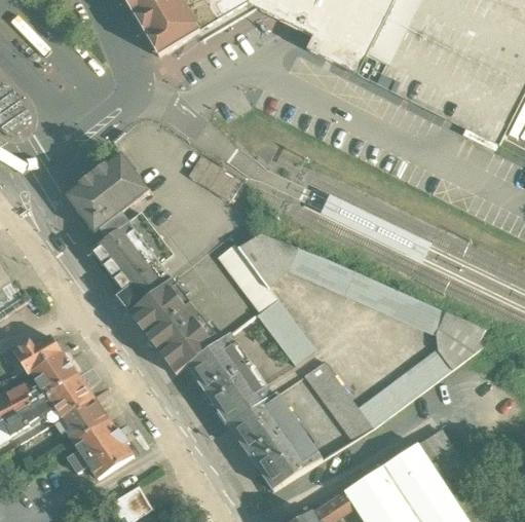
[(124,0),(158,57),(199,32),(180,0),(124,0)]
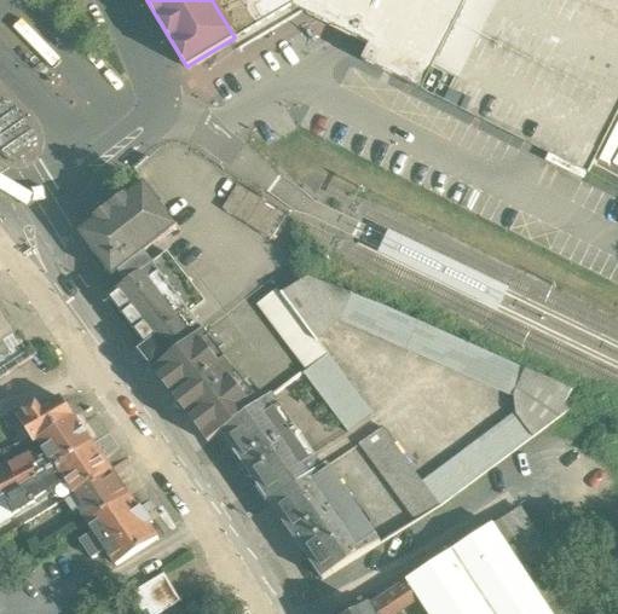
[(212,0),(235,38),(296,0),(212,0)]
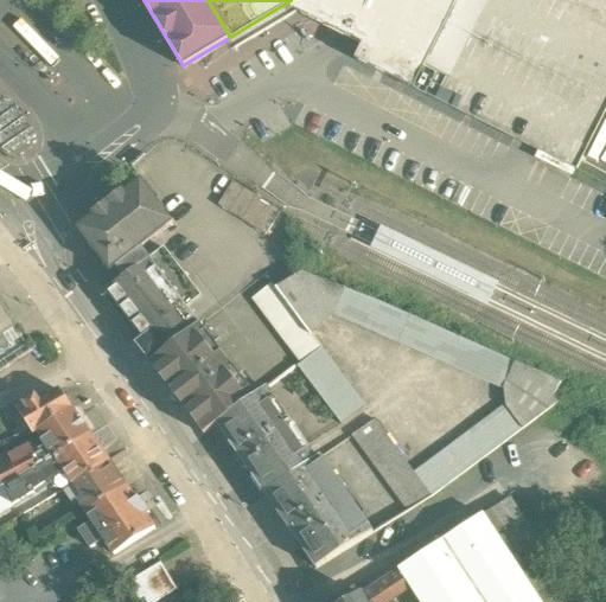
[(605,101),(605,0),(565,0),(548,37),(527,78),(368,0),(329,0),(326,6),(314,0),(303,0),(313,17),(378,49),(371,65),(575,167),(605,101)]
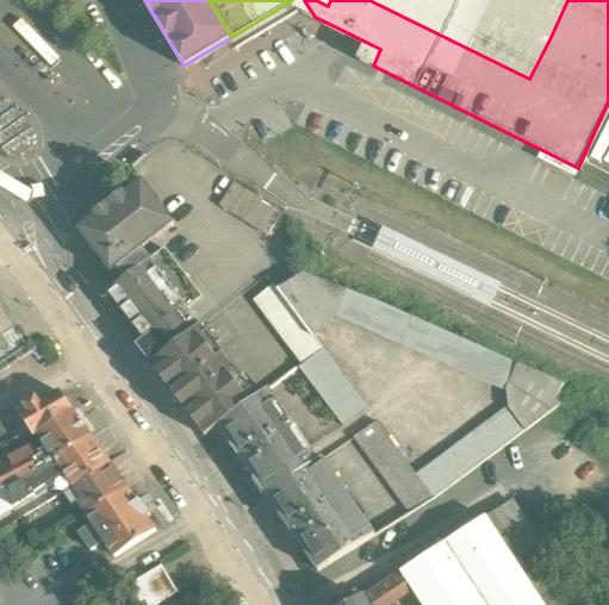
[(370,0),(529,79),(551,37),(567,0),(370,0)]
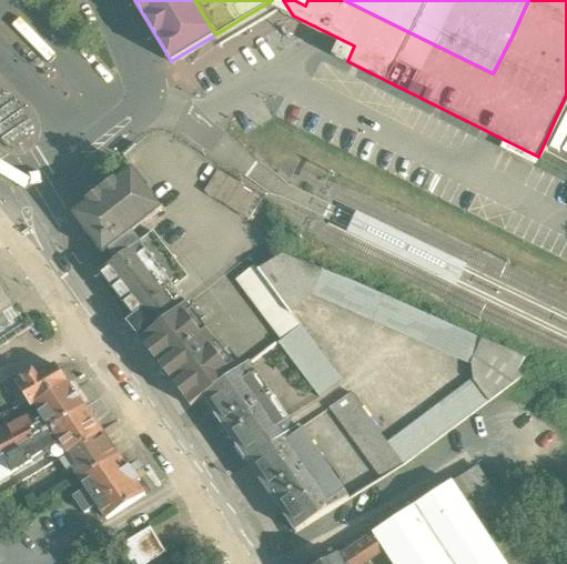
[(24,44),(21,48),(38,64),(41,61),(24,44)]
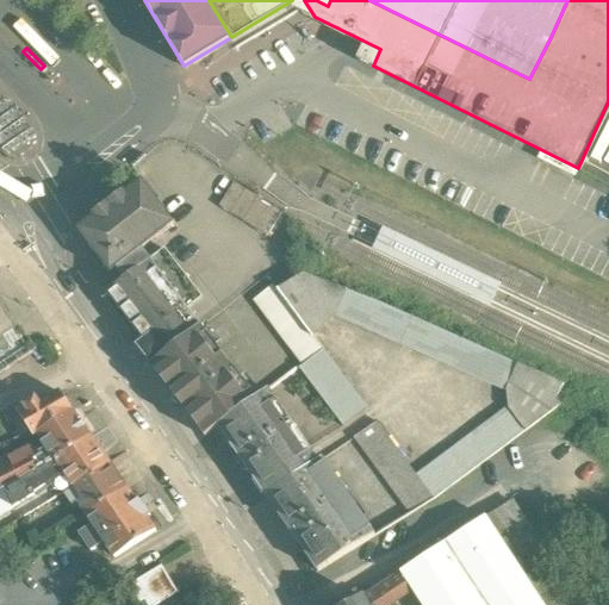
[(0,143),(6,151),(33,133),(8,95),(5,98),(0,91),(0,143)]
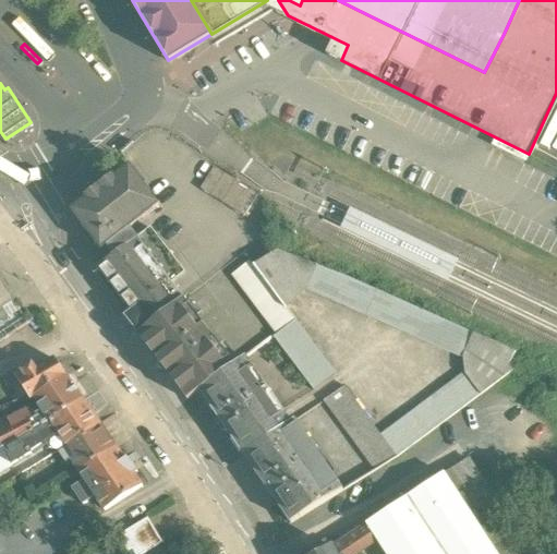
[(159,202),(129,163),(126,164),(113,173),(112,172),(83,195),(84,196),(71,207),(70,207),(69,208),(83,225),(82,226),(83,226),(94,241),(95,242),(95,241),(99,248),(105,244),(98,236),(122,216),(129,225),(140,215),(141,216),(158,203),(159,202)]
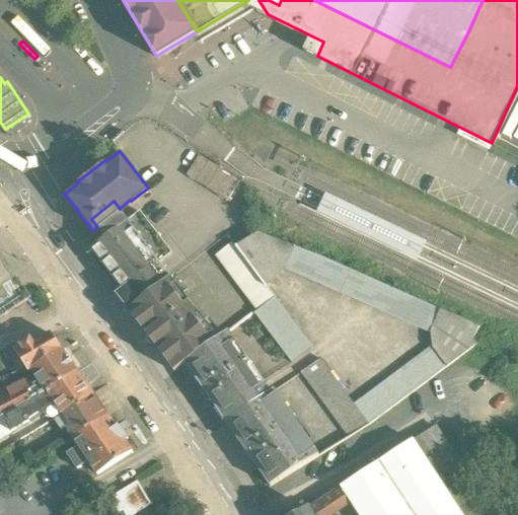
[(208,158),(198,152),(185,172),(195,178),(208,158)]
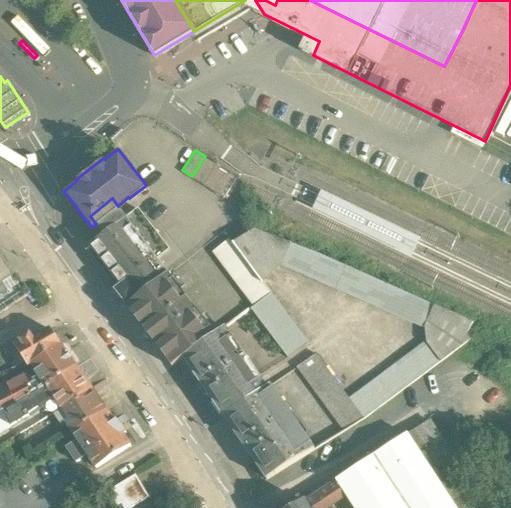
[(225,169),(205,156),(192,176),(213,189),(225,169)]
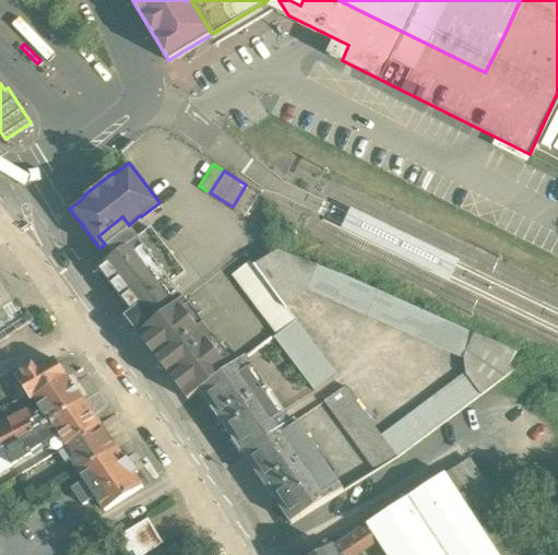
[(246,185),(233,207),(244,214),(257,192),(246,185)]
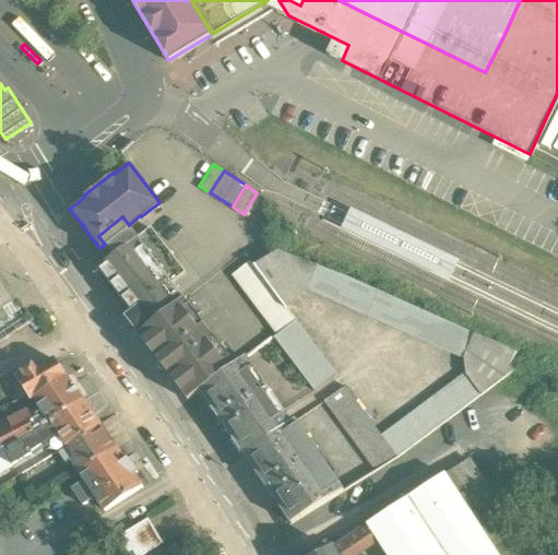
[(454,276),(464,255),(355,207),(345,229),(454,276)]
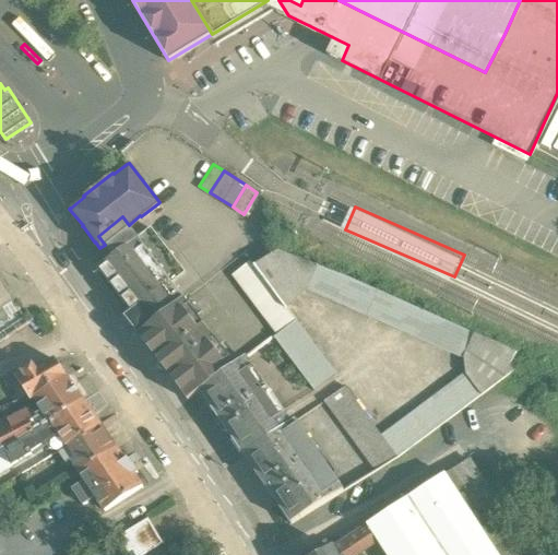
[(150,225),(137,235),(129,225),(122,216),(98,236),(105,245),(106,245),(107,245),(114,254),(97,266),(130,309),(123,315),(137,332),(183,296),(164,271),(176,261),(150,225)]
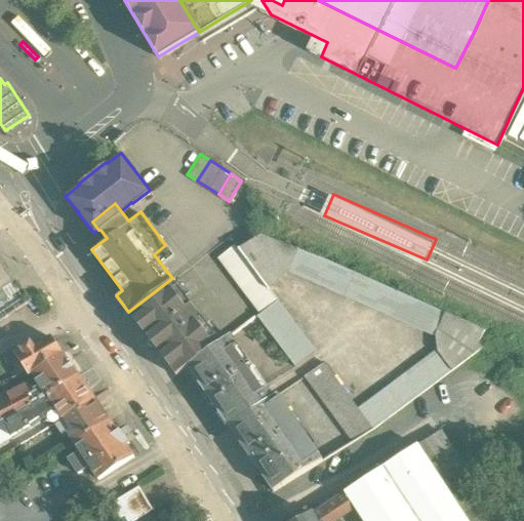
[(296,246),(259,233),(237,246),(267,287),(287,268),(289,267),(288,266),(296,246)]
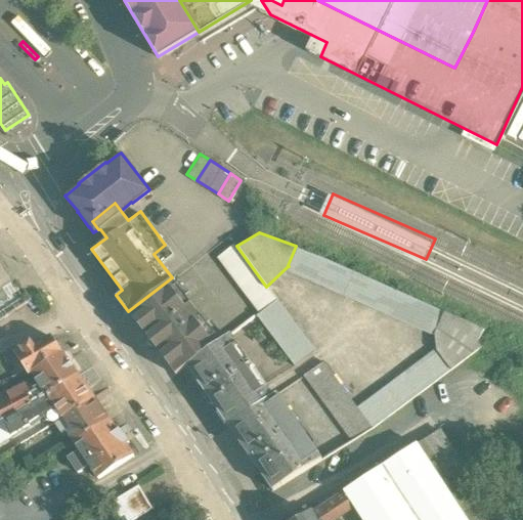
[(233,243),(216,255),(258,311),(275,298),(266,287),(236,246),(233,243)]
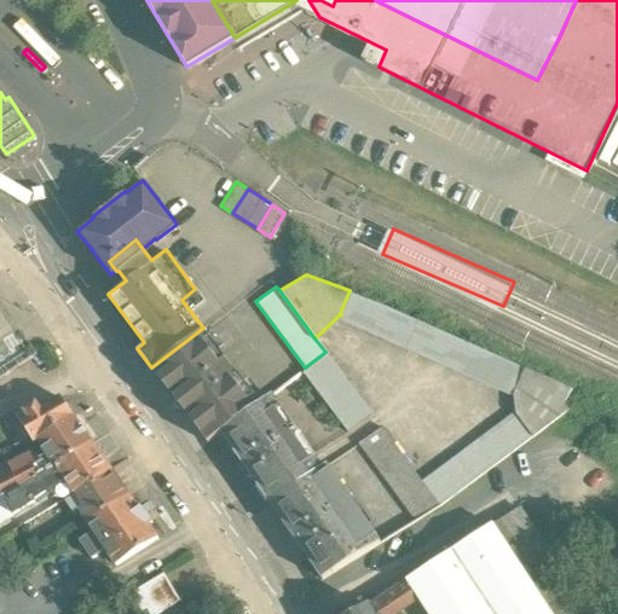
[(524,365),(350,290),(340,313),(341,314),(339,316),(512,392),(524,365)]
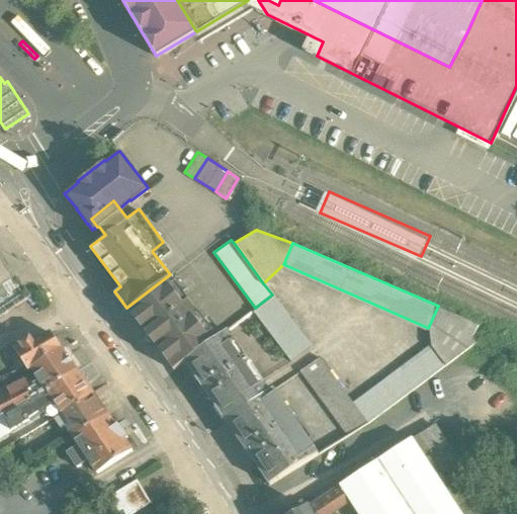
[(0,312),(27,295),(26,293),(25,294),(14,277),(15,276),(14,275),(13,276),(8,268),(9,268),(8,267),(0,255),(0,312)]
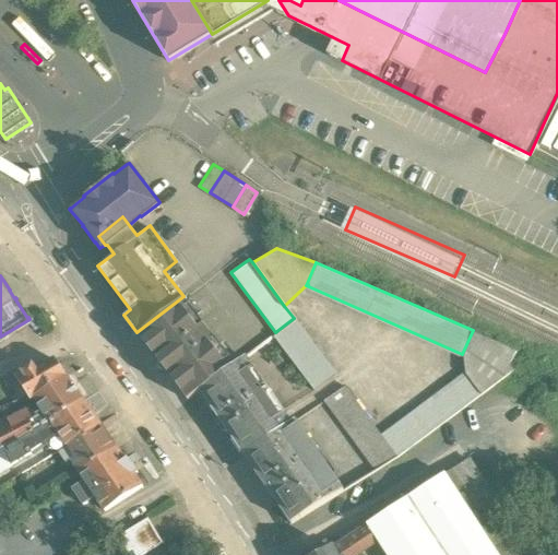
[(234,363),(183,296),(137,332),(186,397),(199,388),(234,363)]
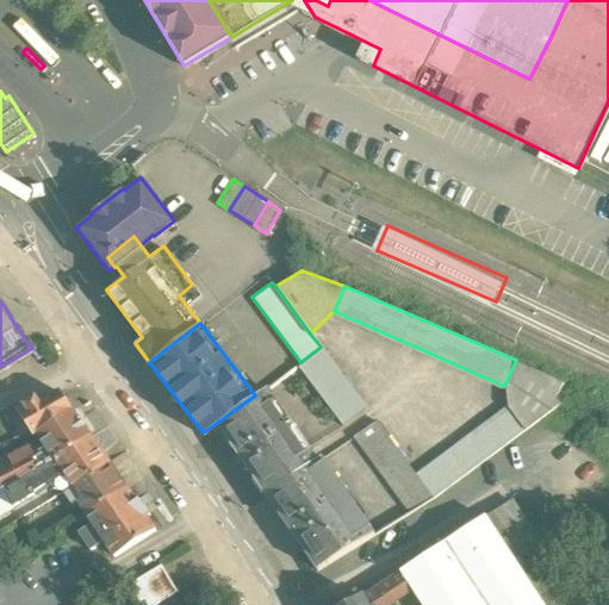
[(365,407),(321,347),(300,362),(298,365),(342,423),(365,407)]
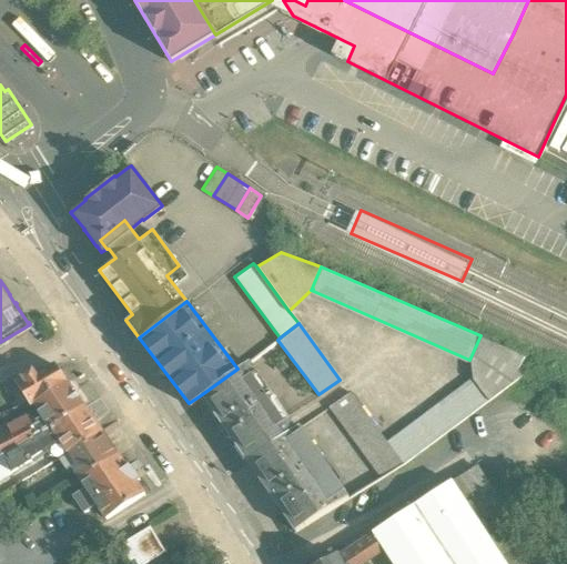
[(523,354),(481,335),(469,360),(472,378),(487,399),(520,374),(516,369),(523,354)]
